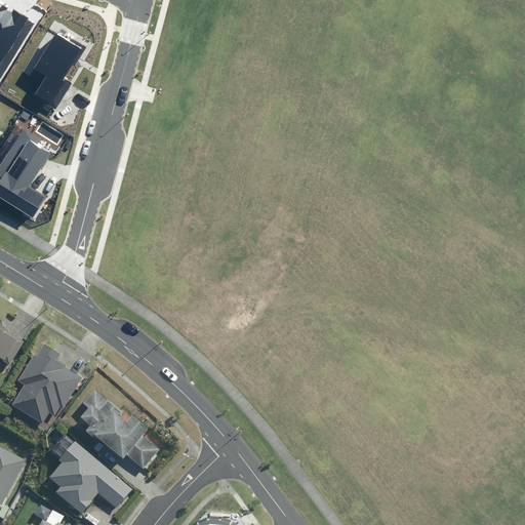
[(0,79),(34,24),(29,19),(29,18),(15,10),(13,13),(7,10),(8,8),(0,2),(0,79)]
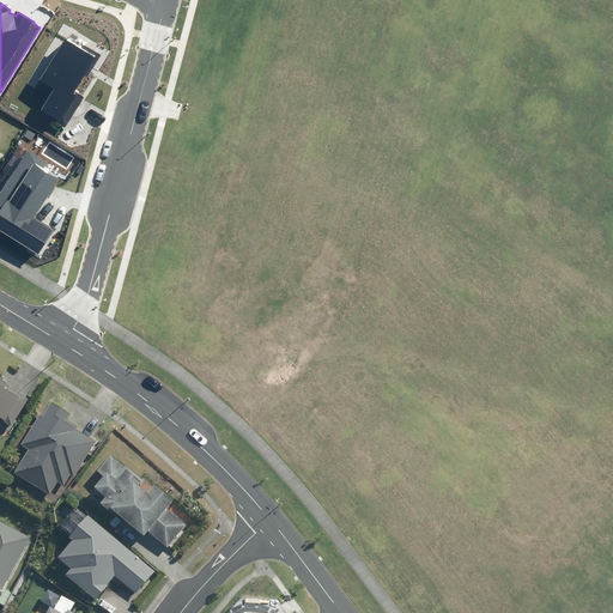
[(40,113),(65,128),(83,98),(73,92),(84,76),(87,78),(101,55),(85,46),(83,50),(65,40),(52,60),(44,56),(28,84),(49,97),(40,113)]
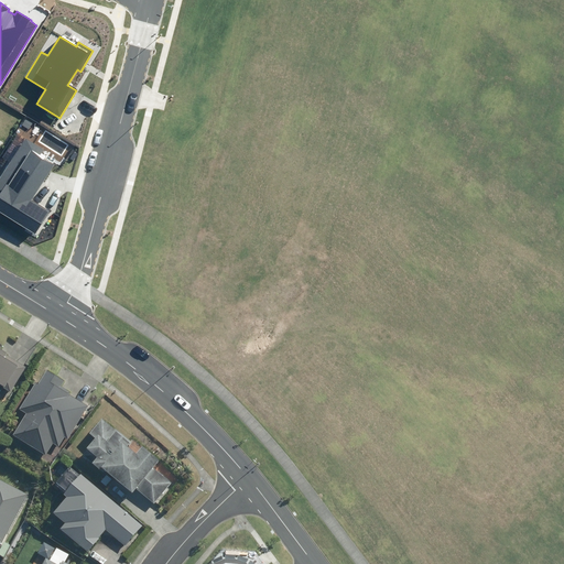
[(0,212),(35,234),(49,212),(31,202),(54,164),(41,155),(44,150),(25,139),(0,179),(0,212)]
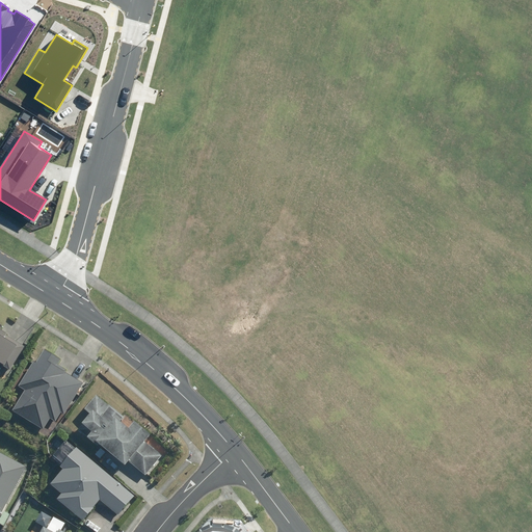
[(0,329),(0,370),(8,375),(26,347),(0,329)]
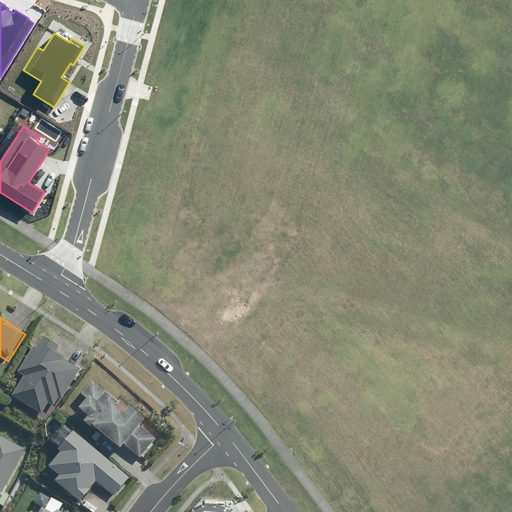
[(35,348),(33,347),(17,372),(24,376),(11,397),(41,416),(47,405),(52,408),(59,397),(61,398),(80,368),(55,353),(60,346),(43,335),(35,348)]
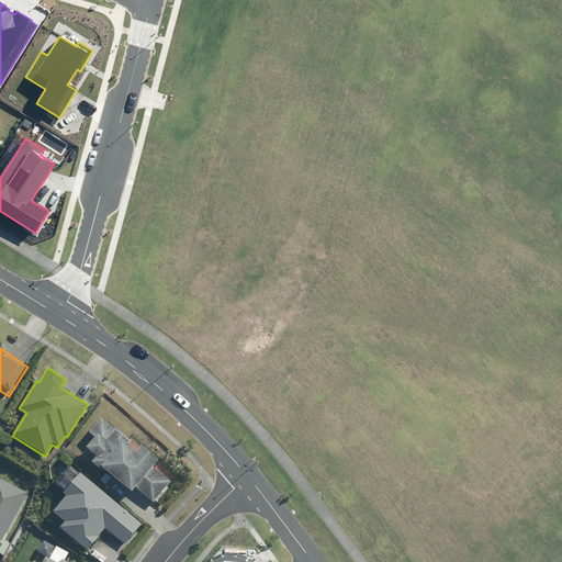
[(132,441),(102,417),(89,434),(94,438),(82,453),(132,494),(137,486),(155,502),(171,482),(153,468),(160,458),(143,445),(136,453),(127,447),(132,441)]
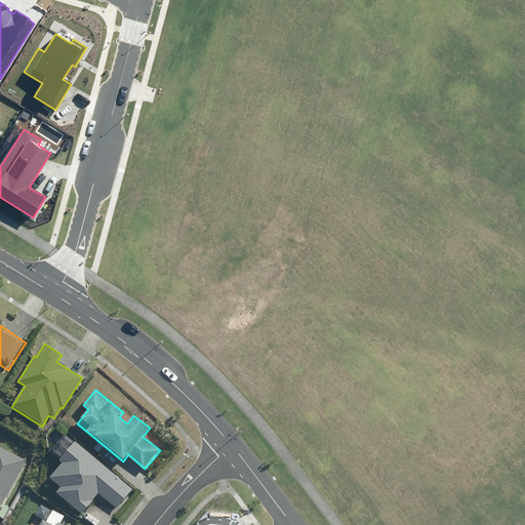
[(133,490),(75,441),(66,433),(51,450),(66,462),(50,480),(61,487),(55,493),(81,516),(101,492),(118,508),(133,490)]
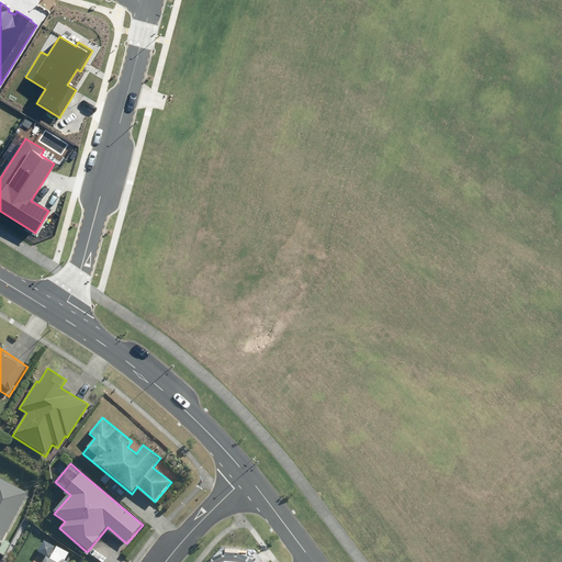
[(0,552),(4,555),(11,543),(3,539),(27,493),(0,478),(0,552)]
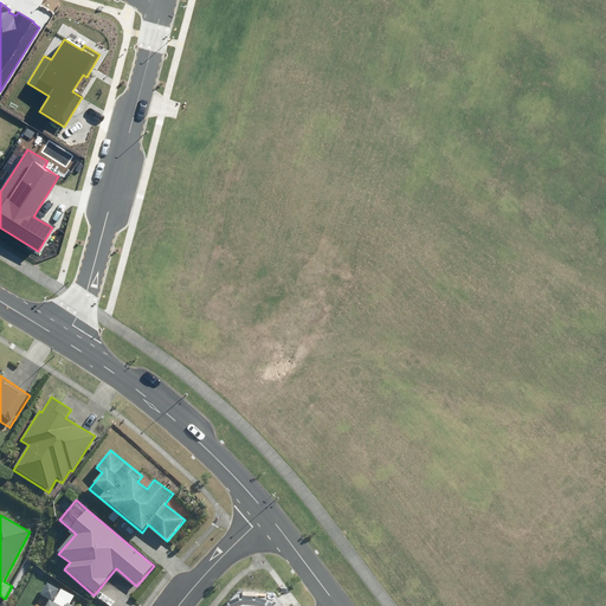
[(52,604),(39,595),(33,605),(75,605),(72,604),(75,600),(59,591),(52,604)]
